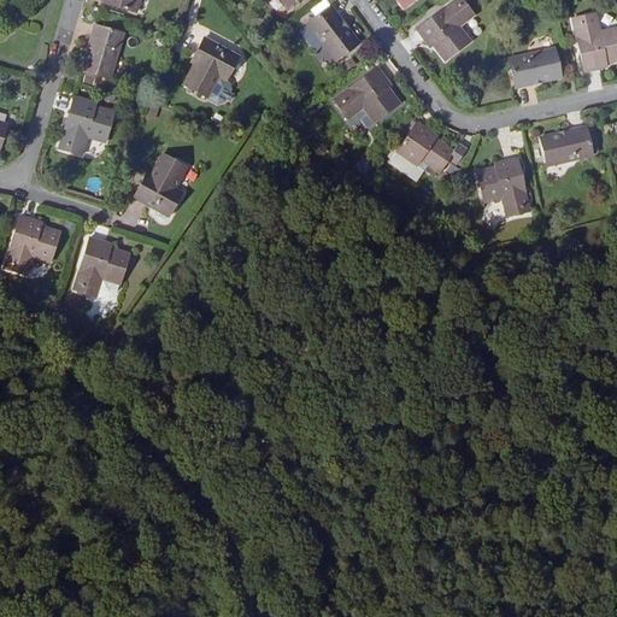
[(103,0),(103,3),(136,13),(139,0),(103,0)]
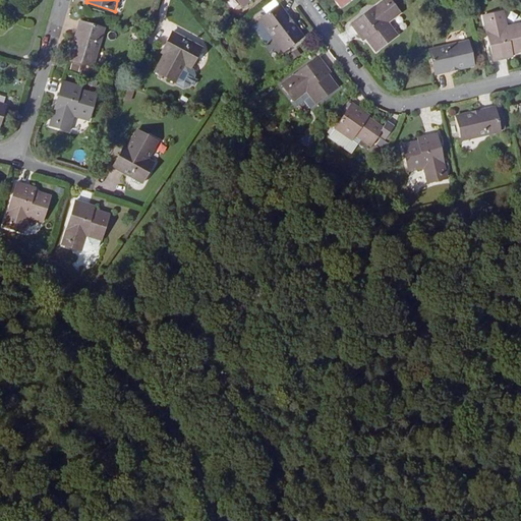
[(365,38),(375,51),(397,35),(388,22),(400,13),(390,0),(384,0),(352,25),(363,40),(365,38)]
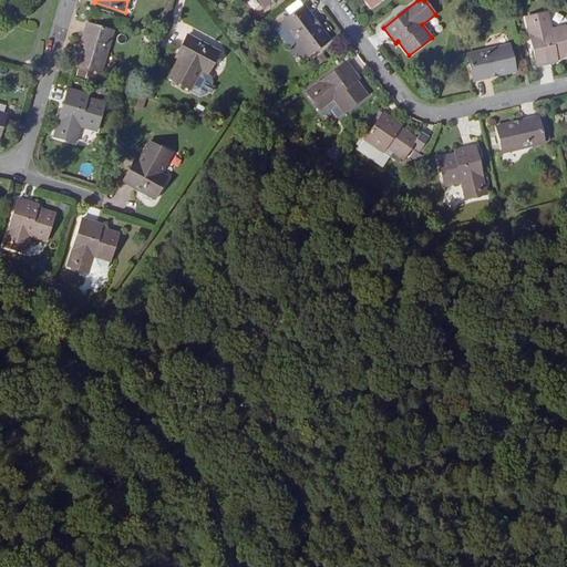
[(284,23),(298,42),(309,55),(330,40),(305,6),(282,22),(284,23)]
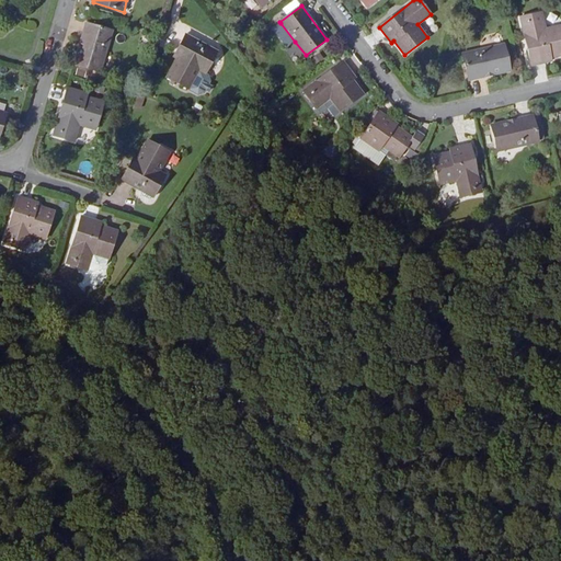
[(560,25),(546,29),(541,13),(521,18),(531,65),(551,60),(551,58),(560,55),(560,25)]
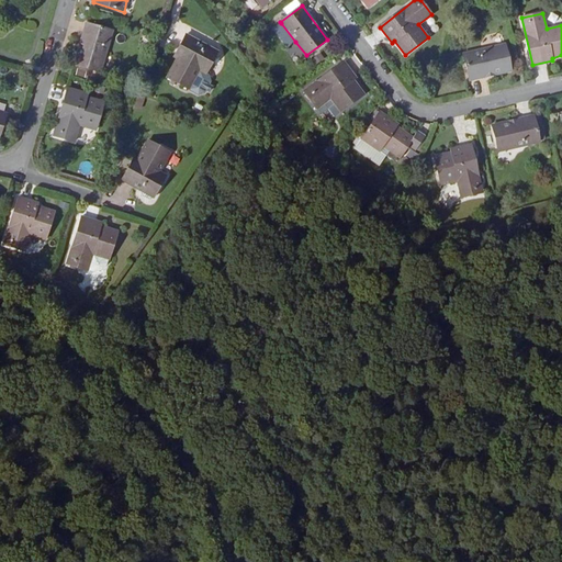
[(288,47),(295,42),(281,23),(273,29),(288,47)]
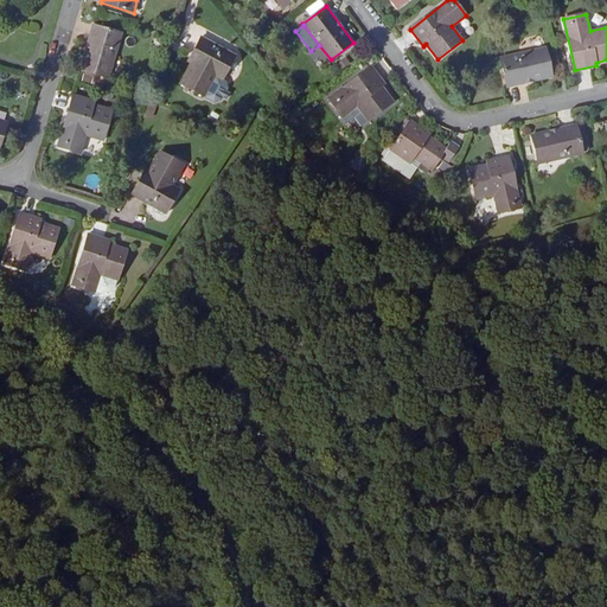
[(93,26),(81,70),(108,78),(121,34),(93,26)]
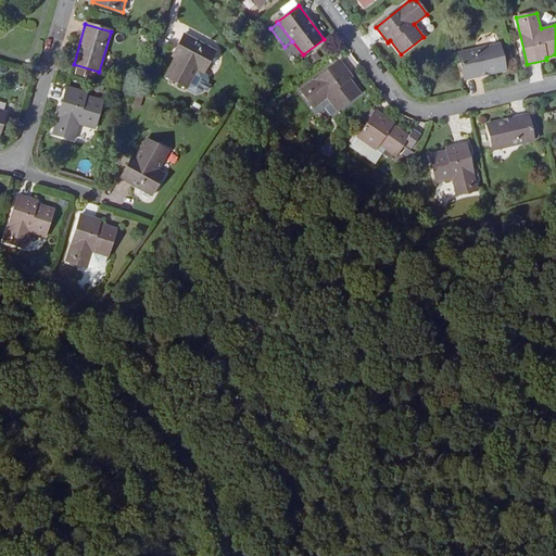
[(198,70),(204,73),(215,51),(185,35),(173,57),(176,58),(166,76),(187,88),(198,70)]
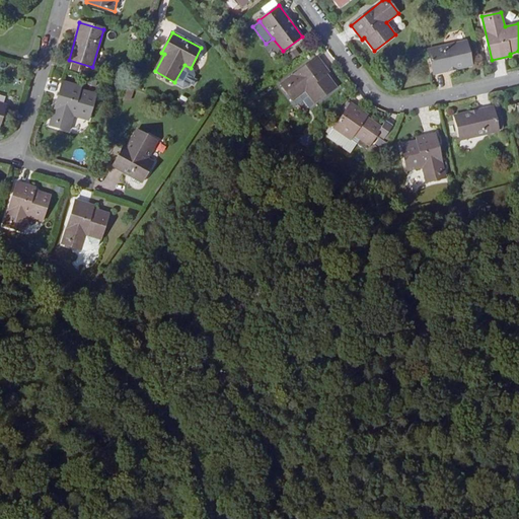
[(434,74),(472,66),(466,42),(429,51),(434,74)]
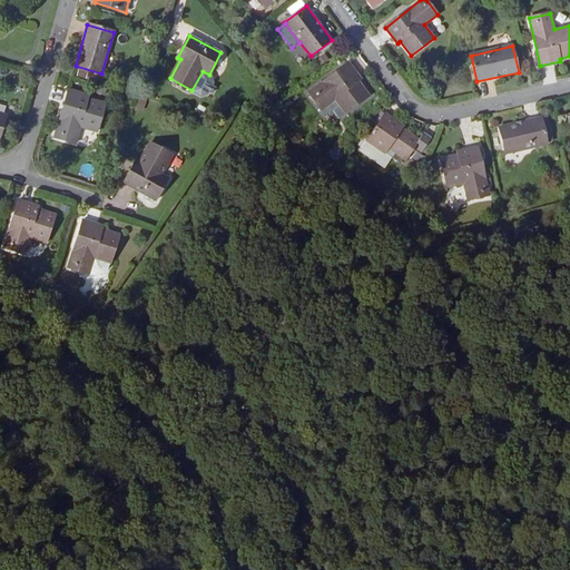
[(323,82),(310,92),(322,109),(336,99),(346,112),(370,96),(359,81),(362,79),(349,62),(323,82)]
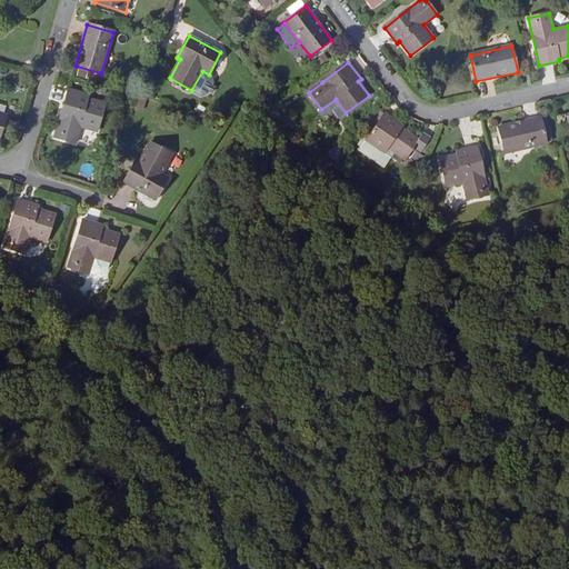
[(202,71),(191,90),(200,96),(208,95),(210,90),(213,92),(216,88),(211,86),(213,82),(211,76),(209,75),(202,71)]
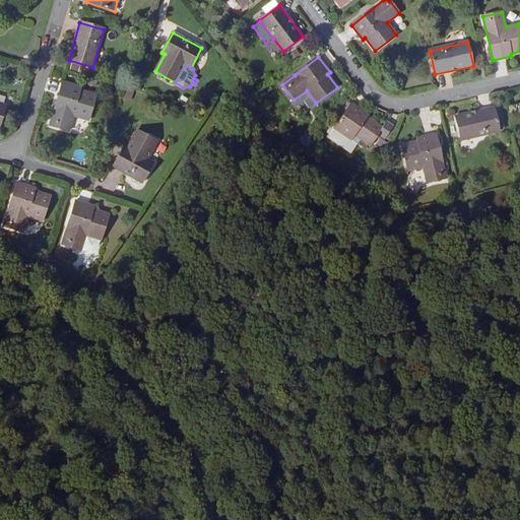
[(69,131),(73,117),(88,121),(95,95),(80,90),(81,87),(63,81),(50,125),(69,131)]
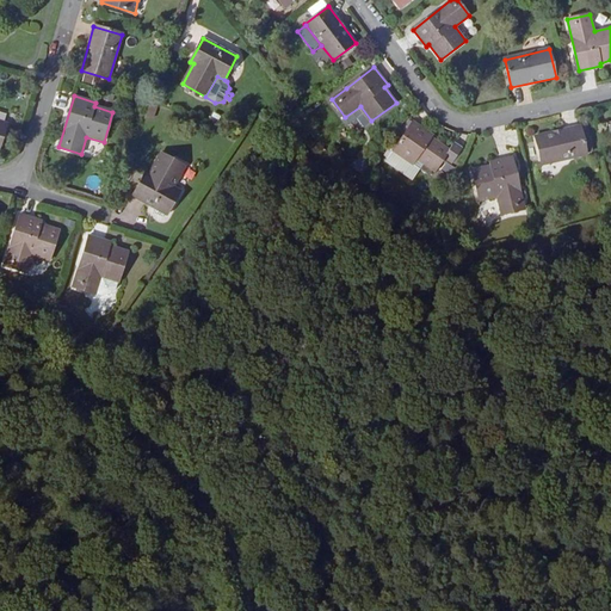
[(409,119),(390,148),(384,156),(388,159),(386,162),(413,181),(425,164),(436,171),(444,158),(451,162),(462,148),(454,142),(449,149),(431,137),(432,135),(409,119)]
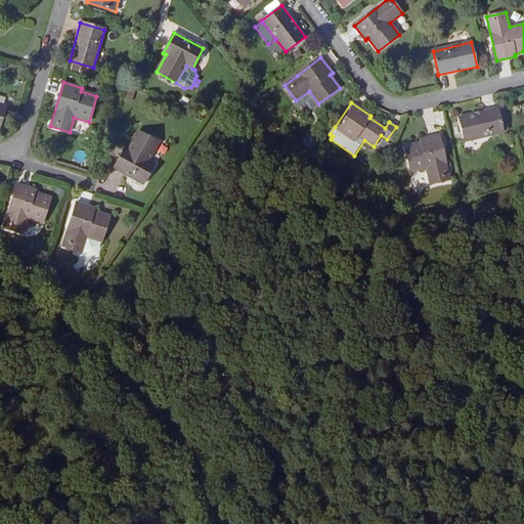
[(504,133),(497,107),(460,117),(465,141),(504,133)]
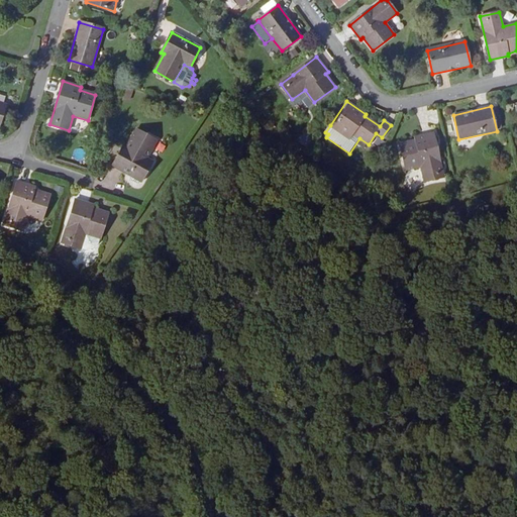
[(330,121),(327,119),(322,127),(325,129),(330,121)]
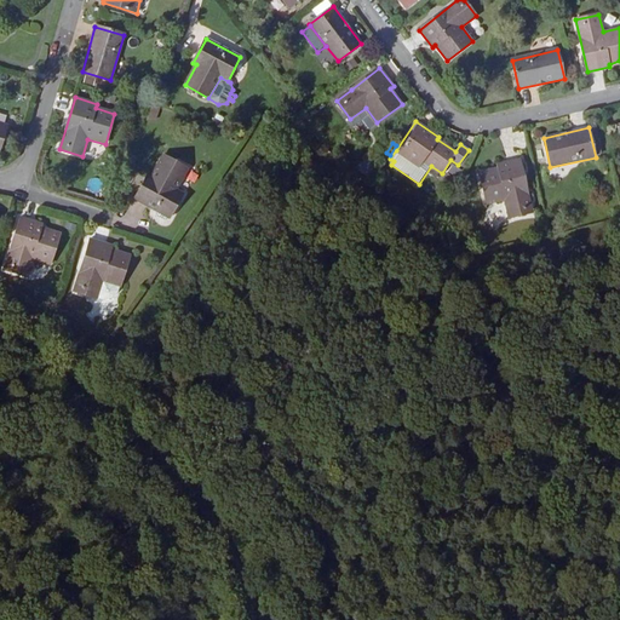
[(149,174),(136,199),(168,218),(183,194),(176,190),(188,170),(164,156),(151,177),(149,174)]
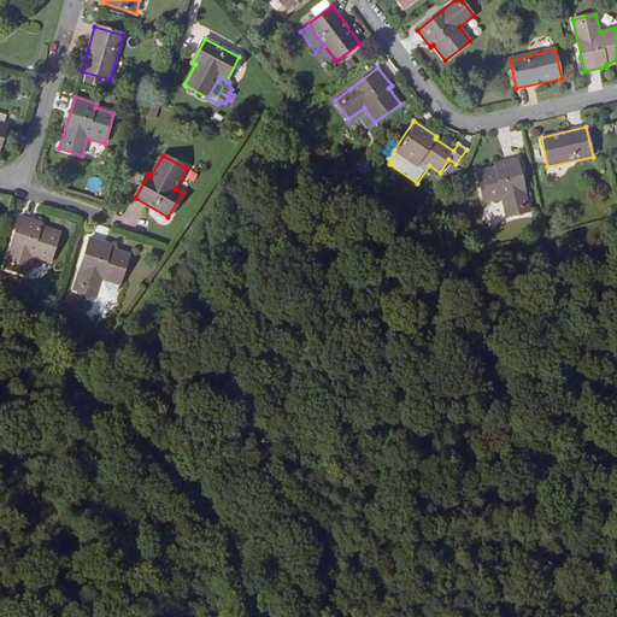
[(477,172),(485,203),(503,199),(507,217),(529,212),(517,159),(497,164),(497,168),(477,172)]
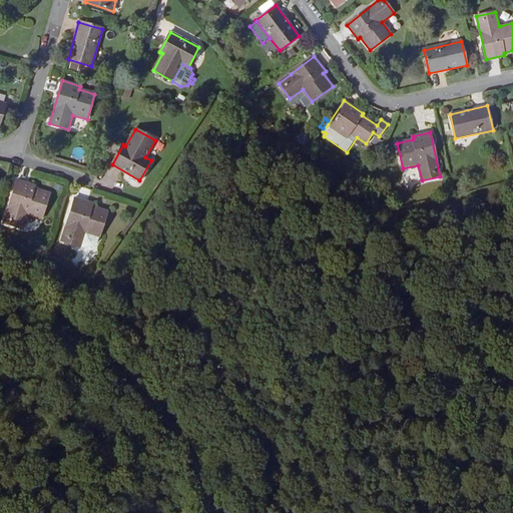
[(35,186),(17,180),(8,209),(3,223),(22,229),(27,214),(41,218),(49,193),(34,188),(35,186)]
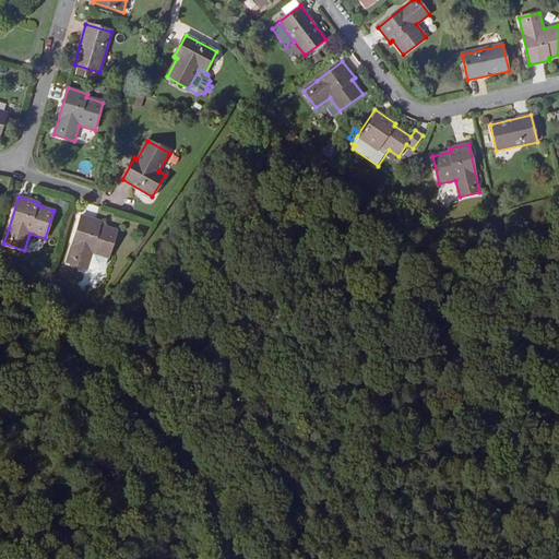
[(82,216),(67,263),(98,272),(105,268),(117,230),(100,225),(102,222),(82,216)]
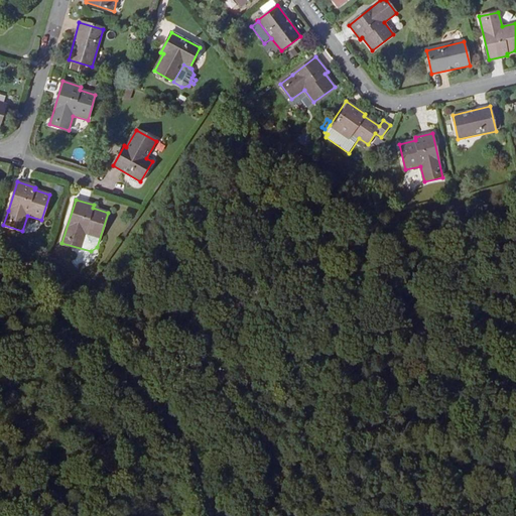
All buildings are outlined.
